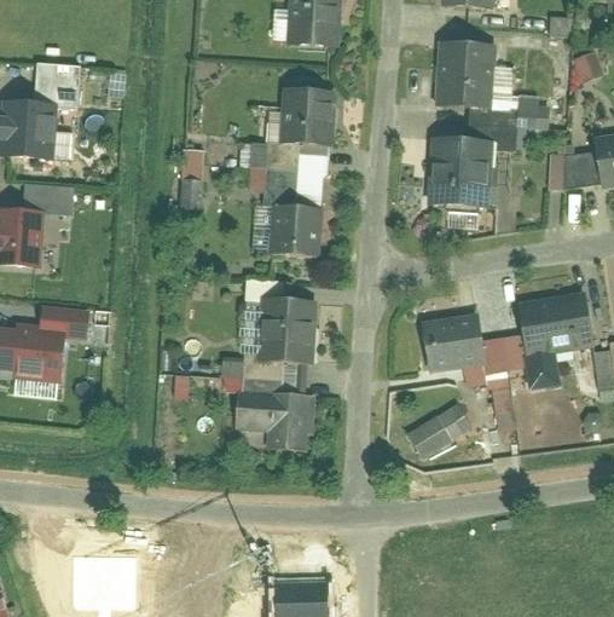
[(289,0),(288,42),(336,45),(339,0),(289,0)]
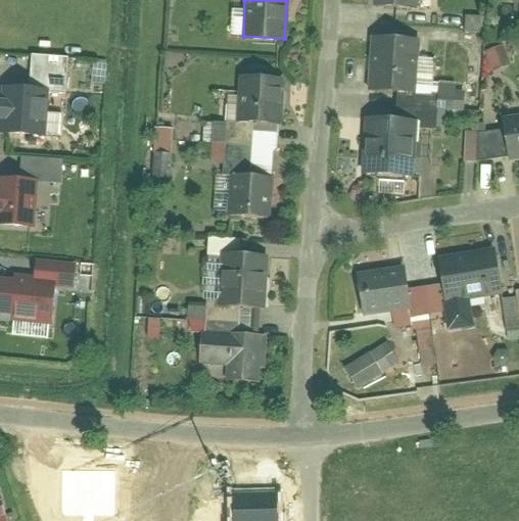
[(416,37),(369,35),(367,87),(414,89),(416,37)]
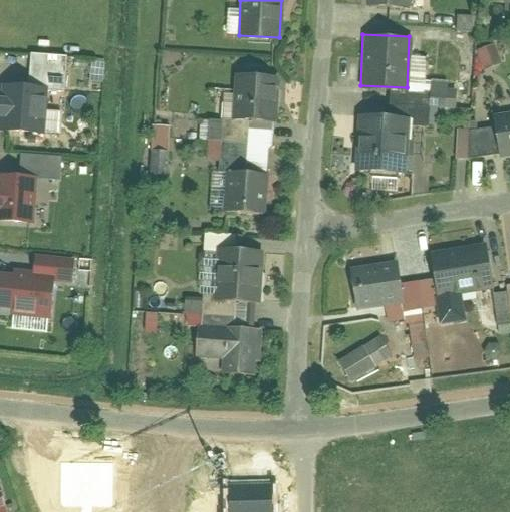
[(471,50),(479,69),(496,62),(488,43),(471,50)]
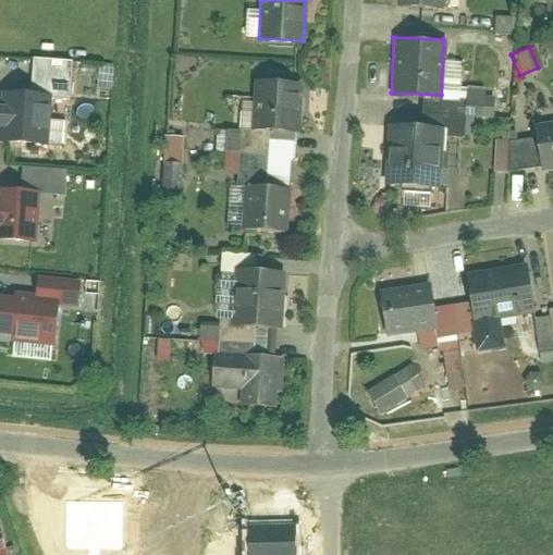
[(70,94),(72,59),(34,57),(32,91),(50,93),(70,94)]
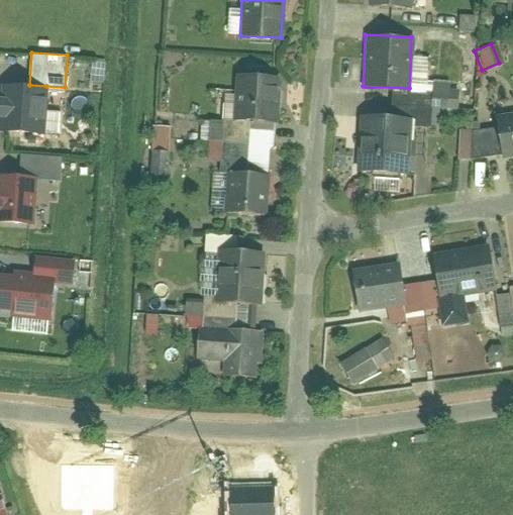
[(280,74),(236,72),(234,118),(278,120),(280,74)]
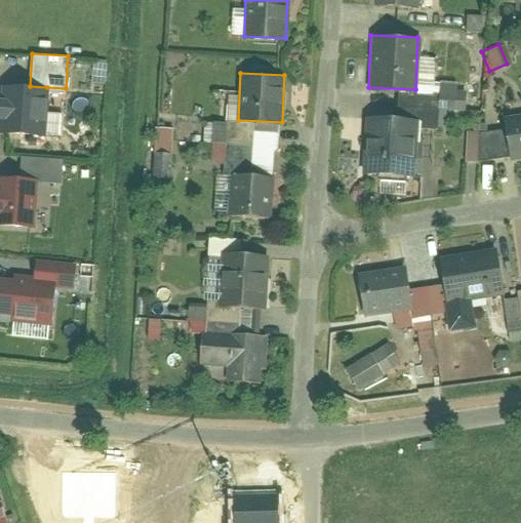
[(30,86),(3,84),(0,132),(44,134),(47,87),(30,86)]
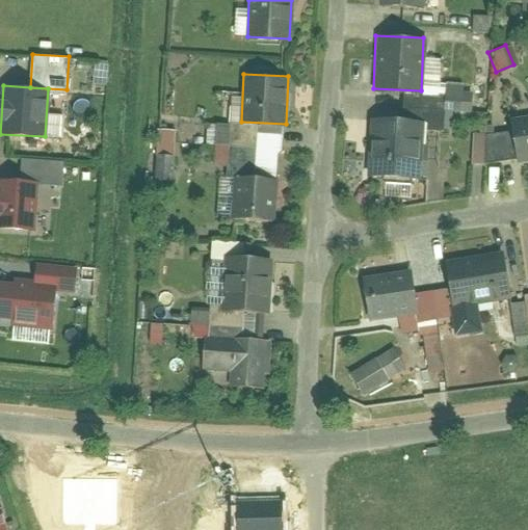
[(443,122),(444,96),(399,94),(398,120),(426,121),(443,122)]
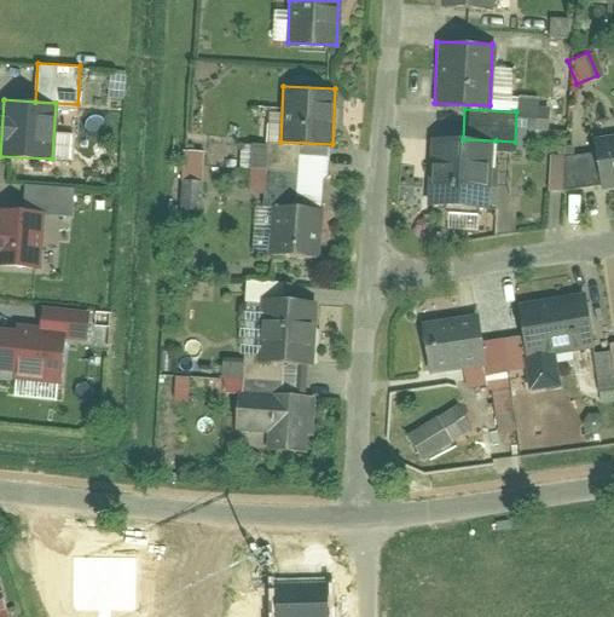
[(596,149),(603,184),(613,180),(613,133),(594,138),(596,149)]
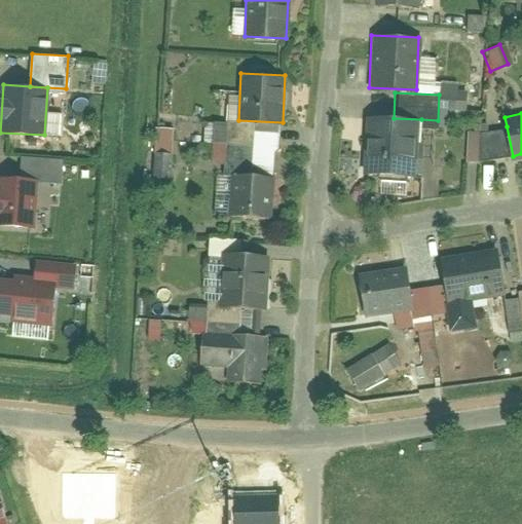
[(394,118),(368,117),(366,174),(419,176),(421,119),(394,118)]
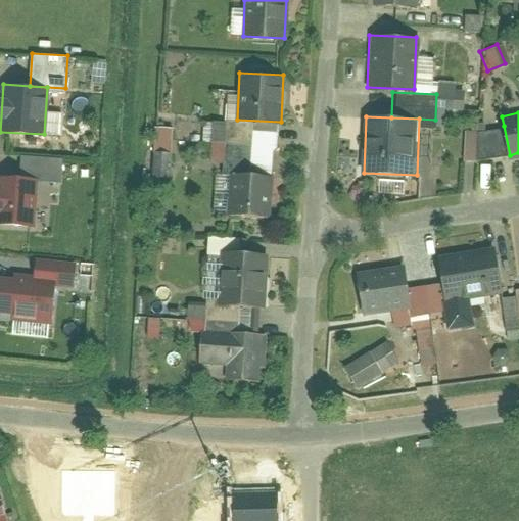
[(504,126),(478,131),(484,160),(510,155),(504,126)]
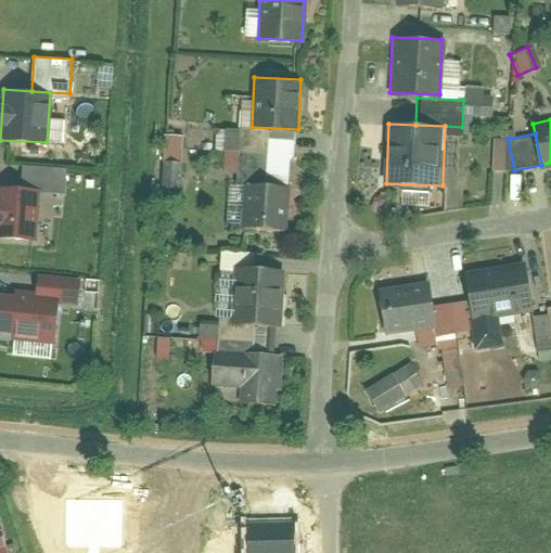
[(177,158),(177,134),(158,136),(158,158),(177,158)]
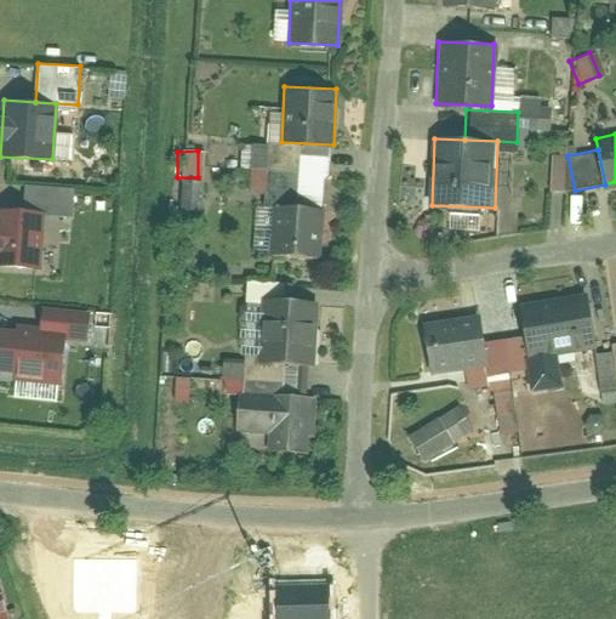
[(204,179),(182,179),(181,213),(203,213),(204,179)]
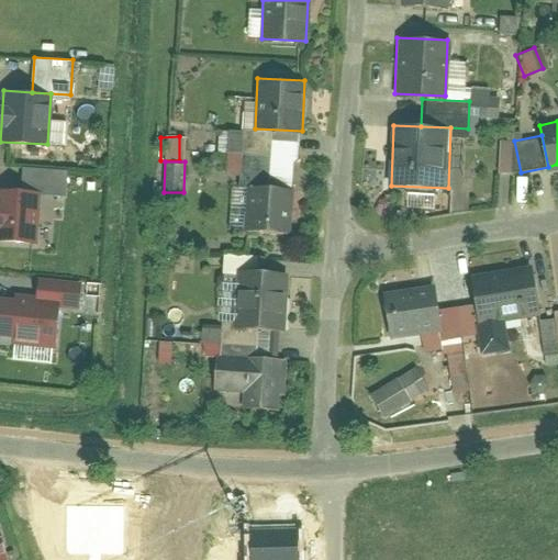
[(64,192),(65,170),(22,167),(21,190),(41,191),(64,192)]
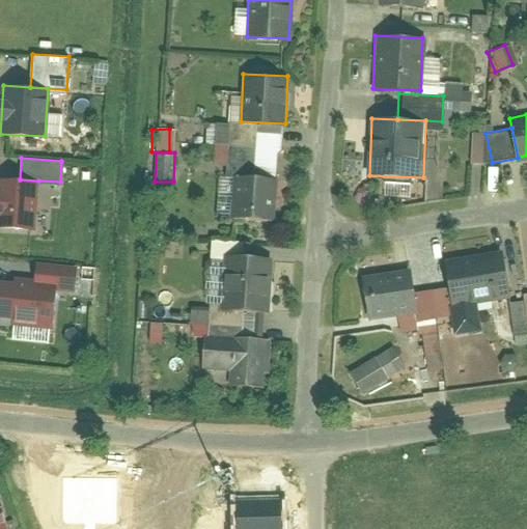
[(278,177),(234,175),(232,217),(276,219),(278,177)]
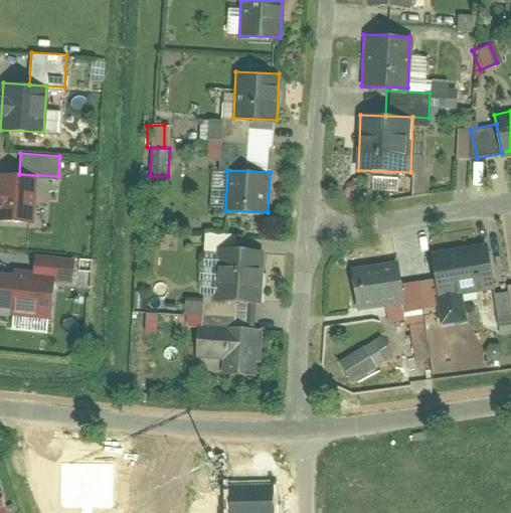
[(19,174),(0,172),(0,219),(35,222),(37,175),(19,174)]
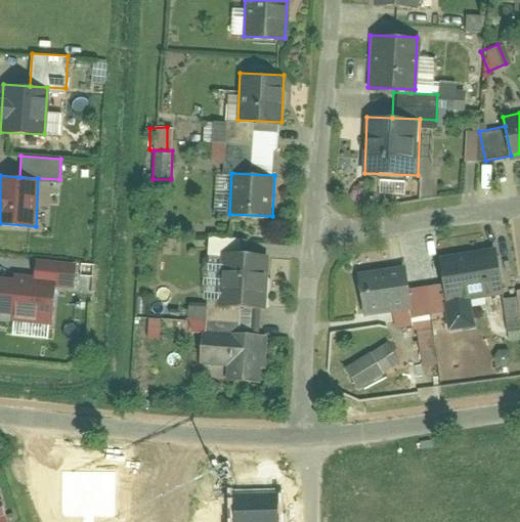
[(496,246),(440,255),(444,281),(447,301),(504,292),(496,246)]
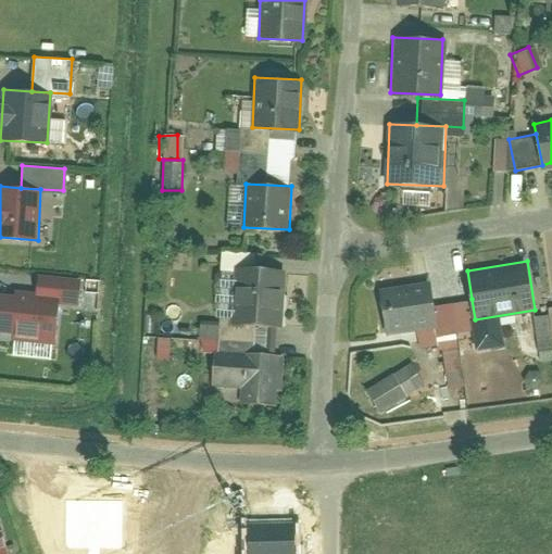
[(285,268),(237,266),(235,322),(281,324),(285,268)]
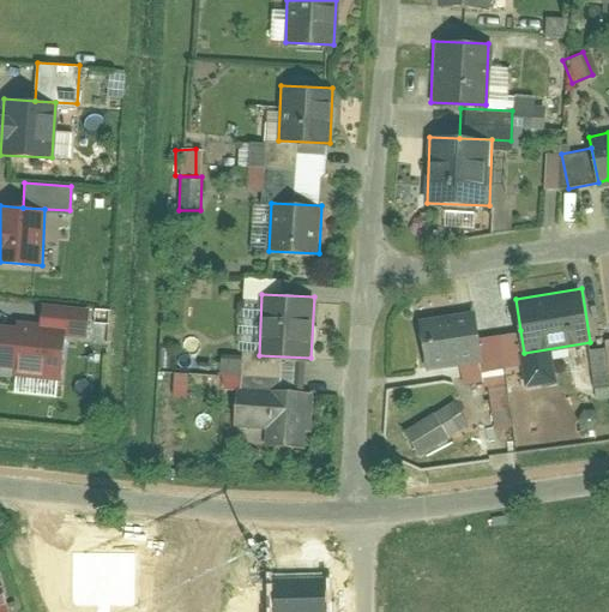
[(84,333),(88,307),(42,301),(40,328),(66,330),(84,333)]
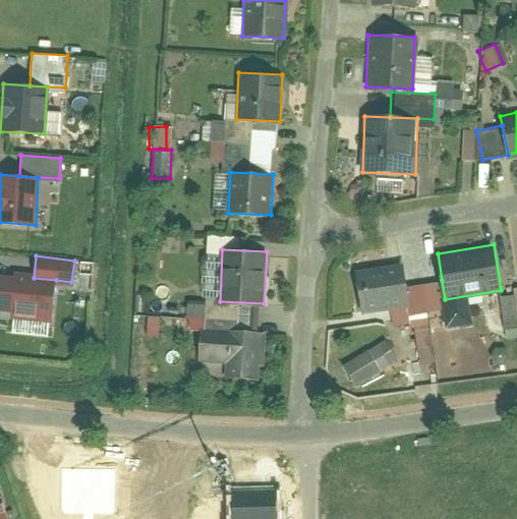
[(402,264),(356,271),(362,312),(408,305),(405,286),(402,264)]
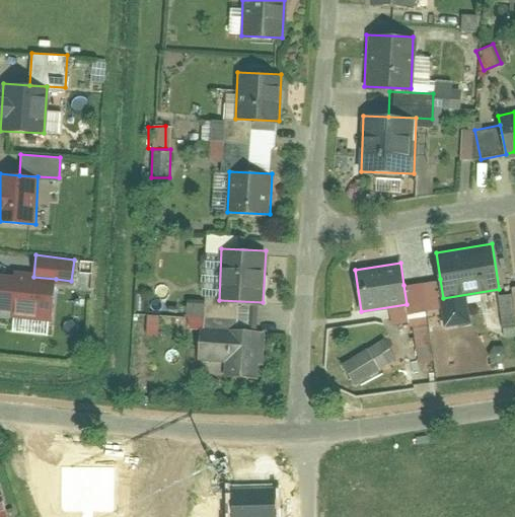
[(33,277),(1,273),(0,282),(0,307),(13,309),(12,317),(51,321),(56,279),(33,277)]
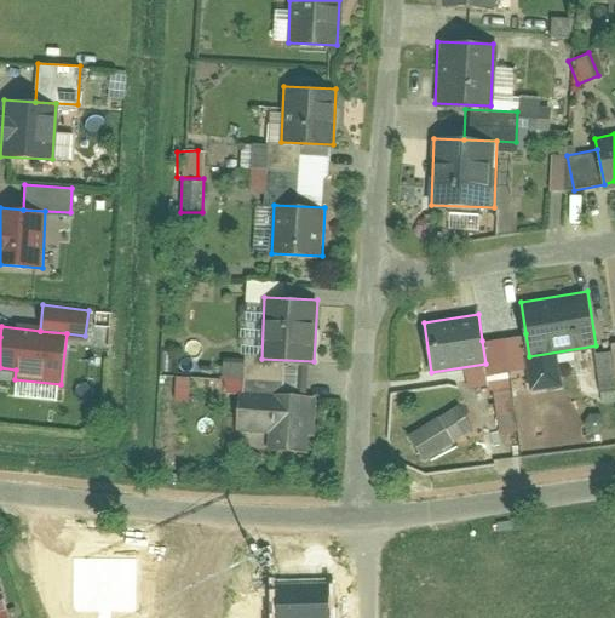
[(486,364),(488,373),(530,367),(529,356),(526,333),(482,341),(486,364)]
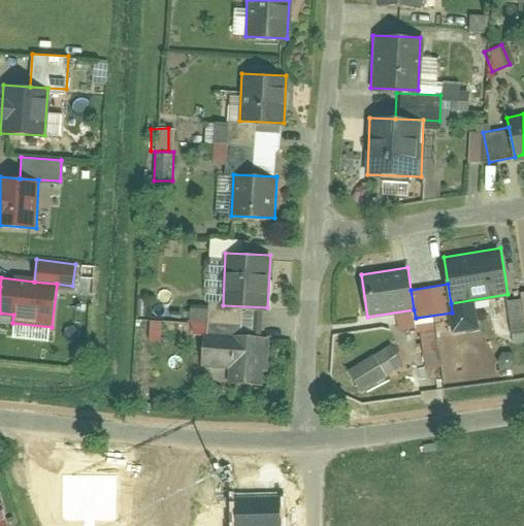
[(505,299),(510,330),(523,327),(523,311),(522,296),(505,299)]
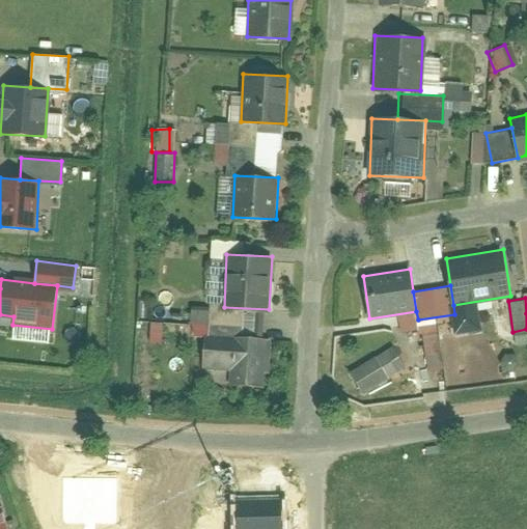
[(186,336),(201,336),(202,312),(186,311),(186,336)]
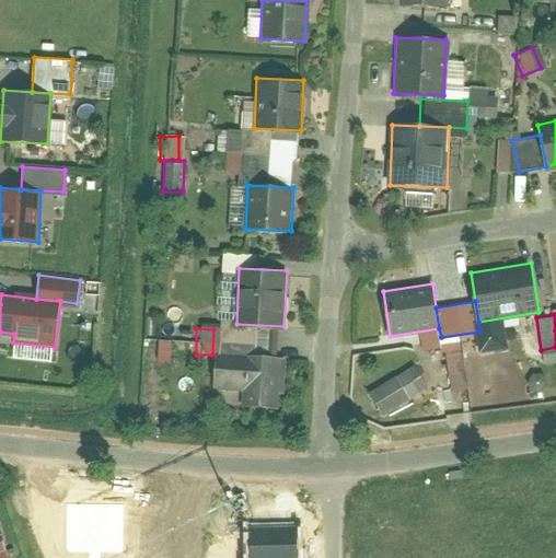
[(253,333),(252,353),(270,355),(270,333),(253,333)]
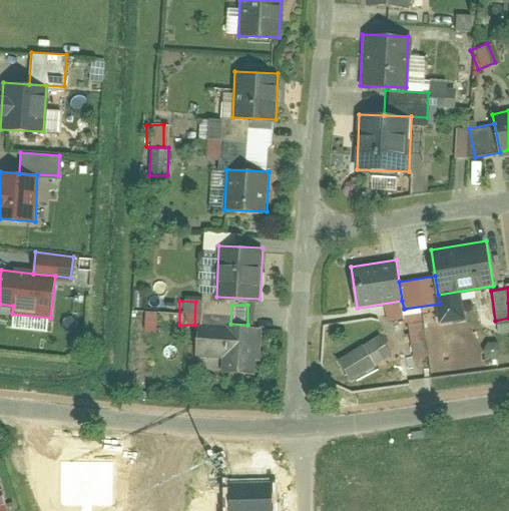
[(140,312),(140,331),(152,331),(152,312),(140,312)]
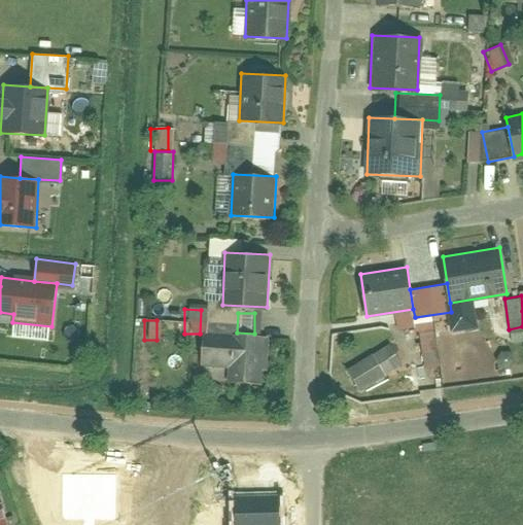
[(6,337),(42,341),(44,328),(8,324),(6,337)]
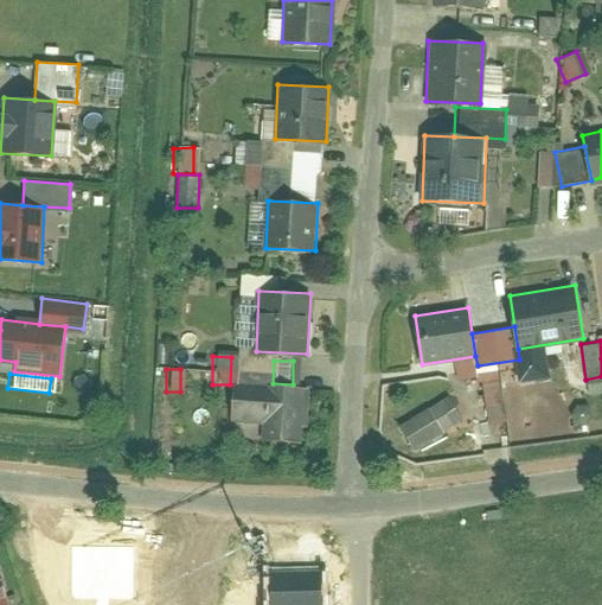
[(236,383),(235,418),(267,419),(268,384),(236,383)]
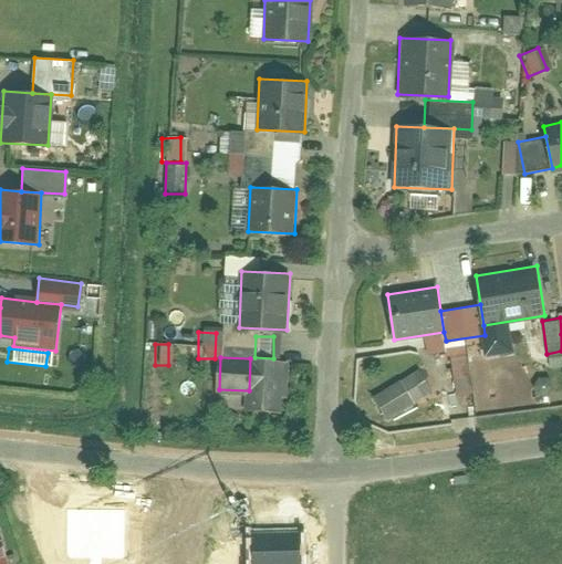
[(285,359),(250,358),(249,390),(248,414),(282,415),(285,359)]
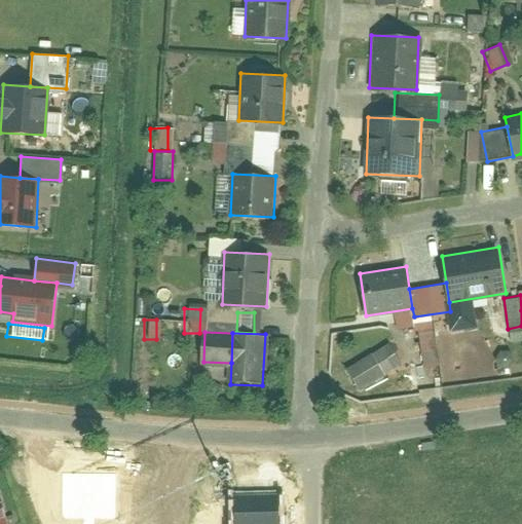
[(389,341),(347,368),(361,388),(403,362),(389,341)]
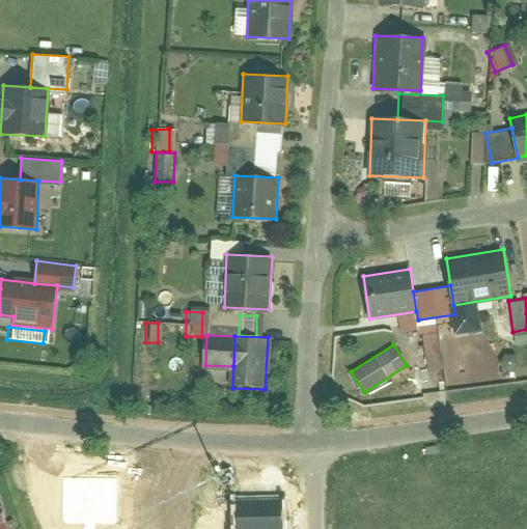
[(87,478),(57,477),(56,523),(86,524),(87,478)]
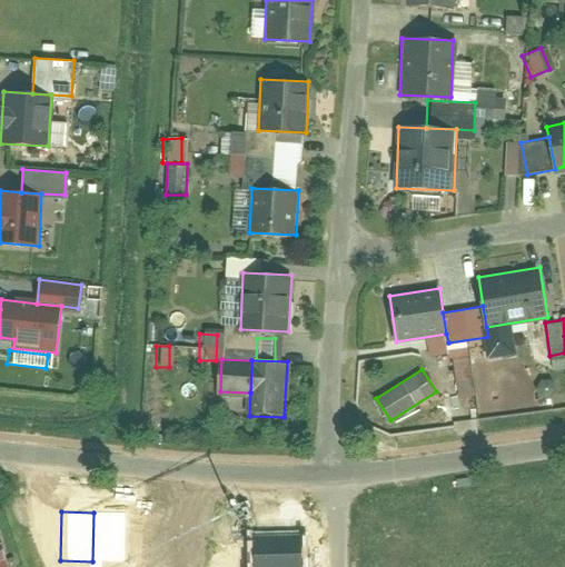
[(124,513),(93,513),(92,561),(122,561),(124,513)]
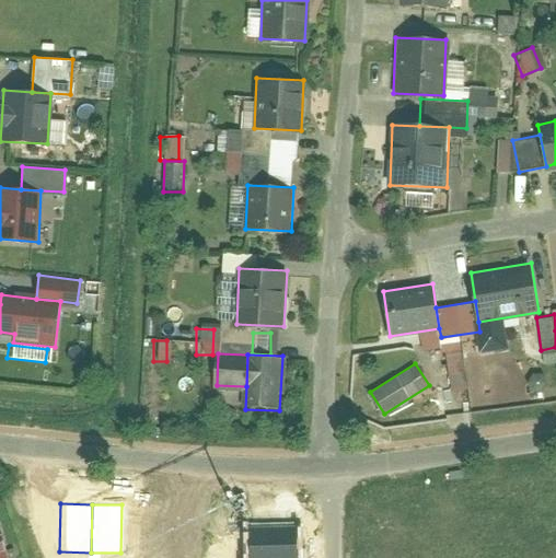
[(293,557),(293,526),(247,527),(247,557),(293,557)]
